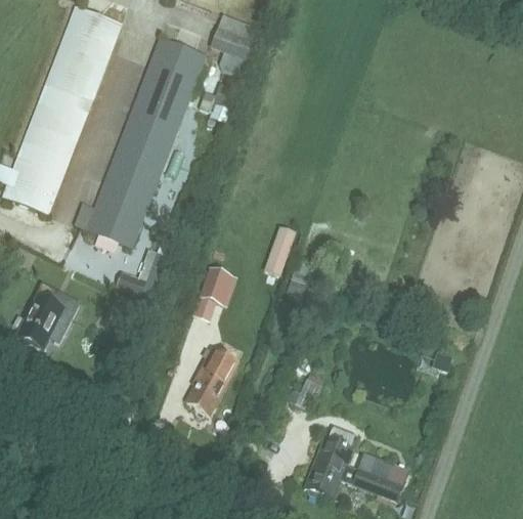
[(3,196),(48,213),(122,24),(75,5),(3,196)]
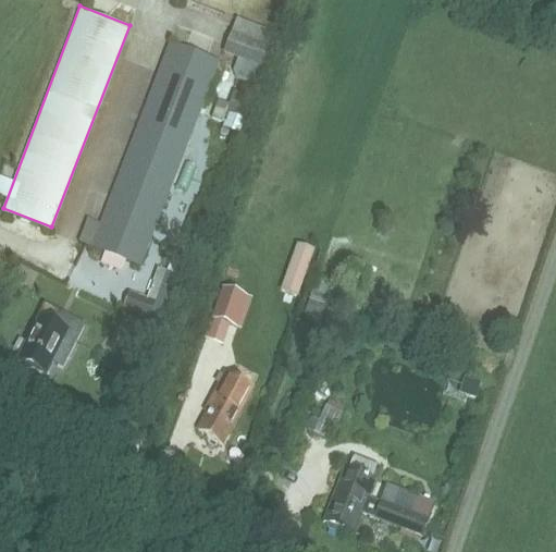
[(255,27),(241,66),(255,72),(269,33),(255,27)]
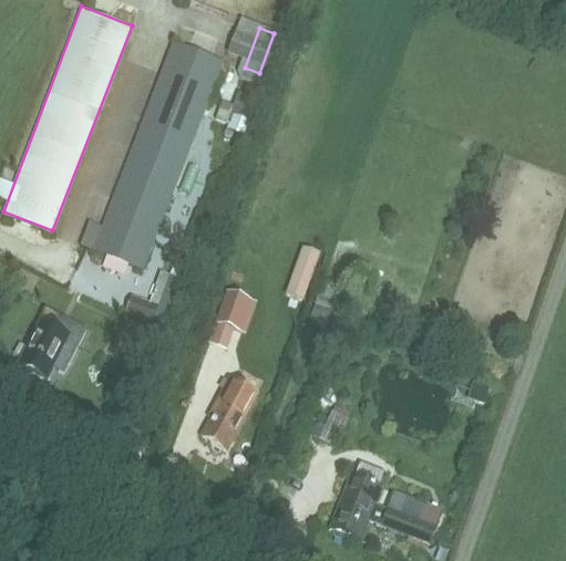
[(93,246),(144,266),(224,61),(172,41),(98,232),(85,228),(81,241),(93,246)]
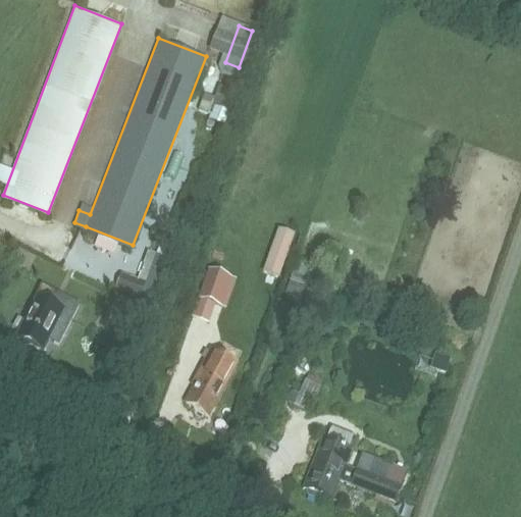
[(210,111),(208,116),(224,121),(229,108),(222,106),(213,102),(211,102),(214,95),(204,91),(198,106),(210,111)]
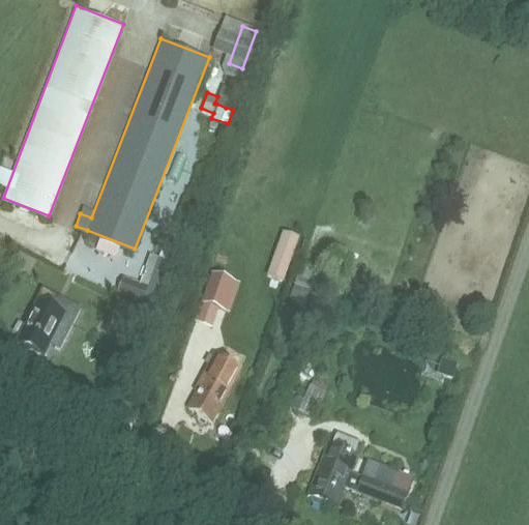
[(284,275),(297,236),(282,231),(268,270),(284,275)]
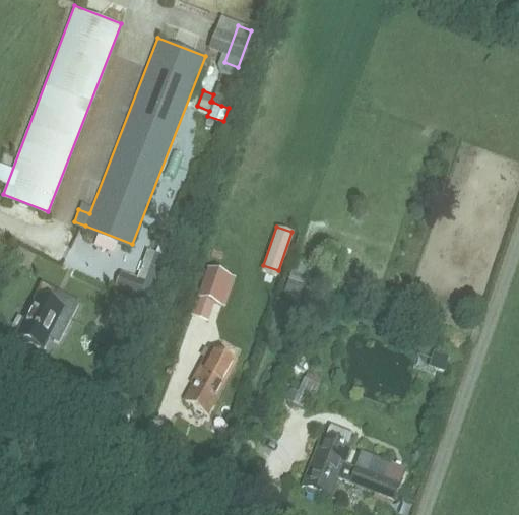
[(147,301),(170,237),(161,234),(156,250),(152,249),(148,259),(143,257),(137,274),(120,268),(114,285),(136,294),(133,304),(140,306),(142,299),(147,301)]
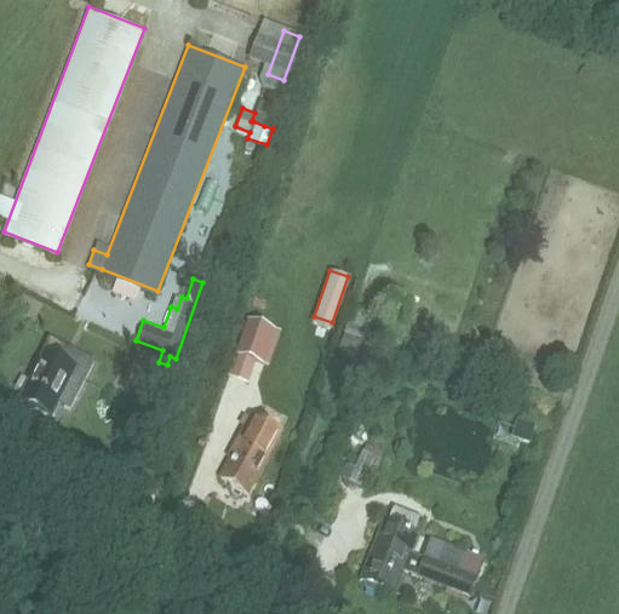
[(343,328),(362,334),(366,336),(376,309),(353,300),(343,328)]
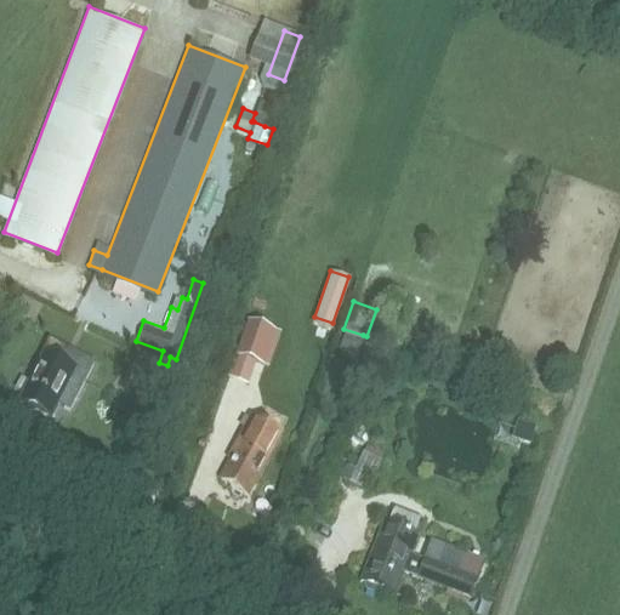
[(233,351),(255,358),(267,323),(245,315),(233,351)]
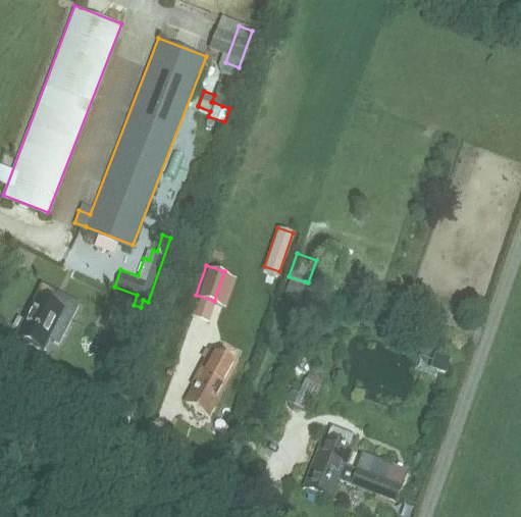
[(16,333),(44,348),(65,307),(38,293),(16,333)]
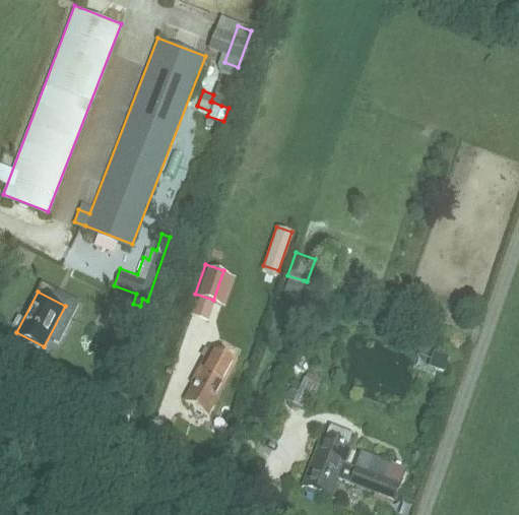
[(208,411),(223,383),(238,359),(211,344),(191,381),(193,382),(185,399),(208,411)]
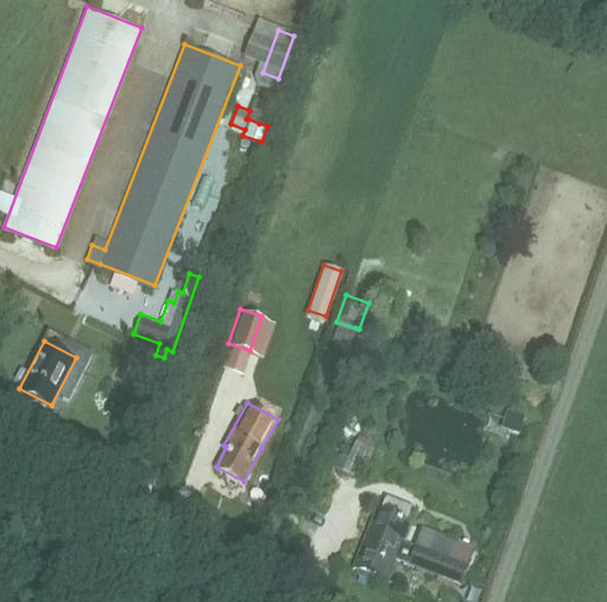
[(514,407),(509,426),(519,430),(525,411),(514,407)]
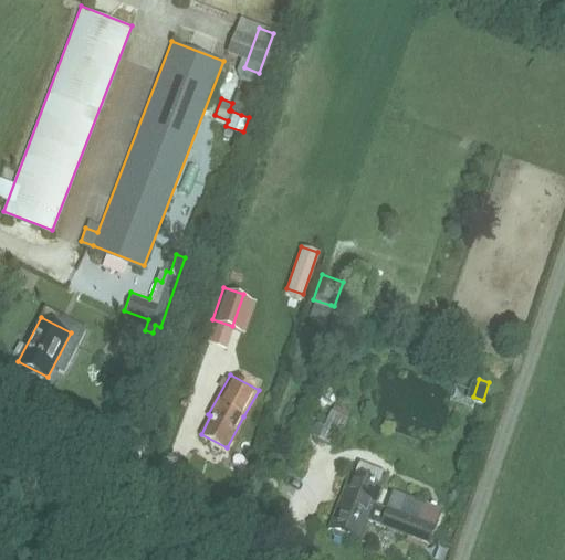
[(330,408),(318,435),(335,443),(347,415),(330,408)]
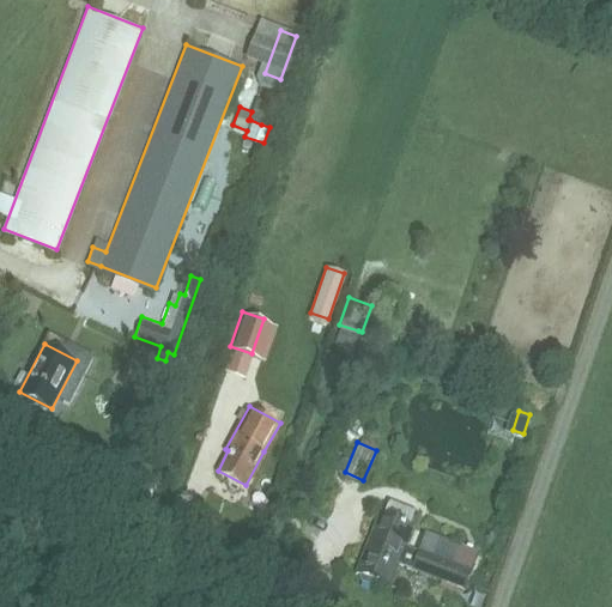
[(405,545),(413,524),(380,510),(357,570),(365,574),(364,577),(365,580),(376,584),(380,583),(381,580),(389,583),(399,560),(411,565),(411,566),(444,578),(456,551),(470,556),(473,547),(459,542),(459,541),(420,527),(418,535),(422,536),(417,550),(405,545)]
